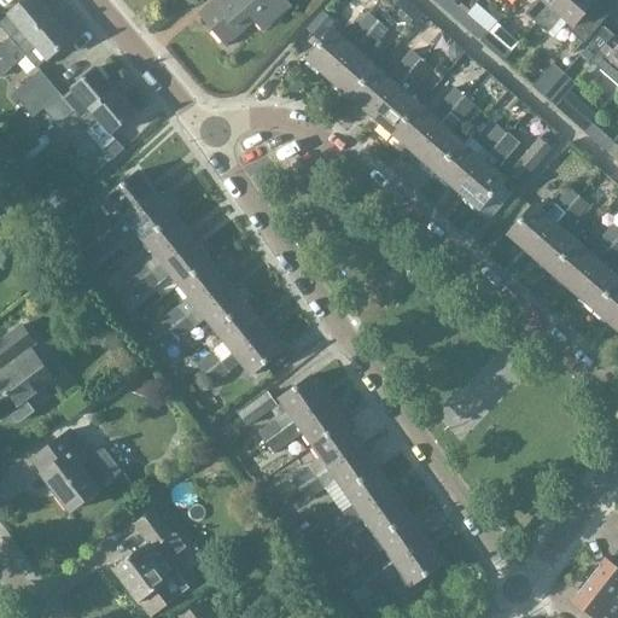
[(0,27),(9,38),(0,44),(0,57),(1,59),(50,17),(34,0),(24,0),(7,16),(0,21),(0,27)]
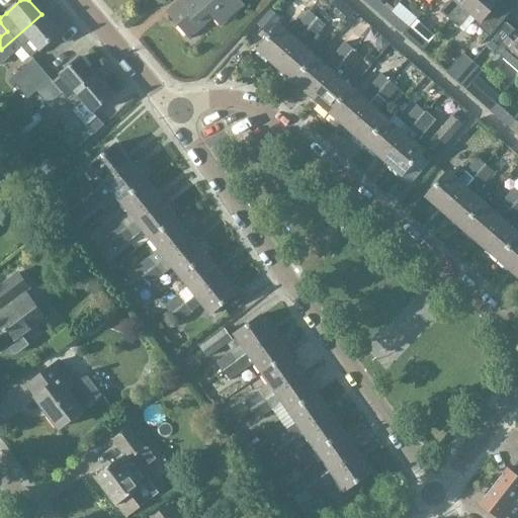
[(182,0),(168,13),(188,36),(212,15),(220,24),(242,5),(238,0),(182,0)]
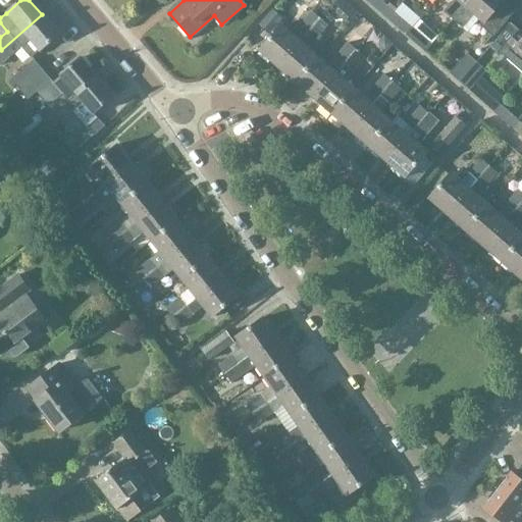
[(395,11),(380,0),(371,0),(368,3),(387,19),(395,11)]
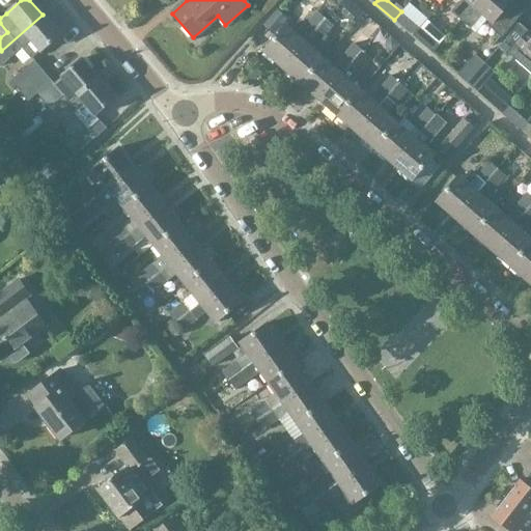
[(459,0),(449,11),(459,21),(477,0),(459,0)]
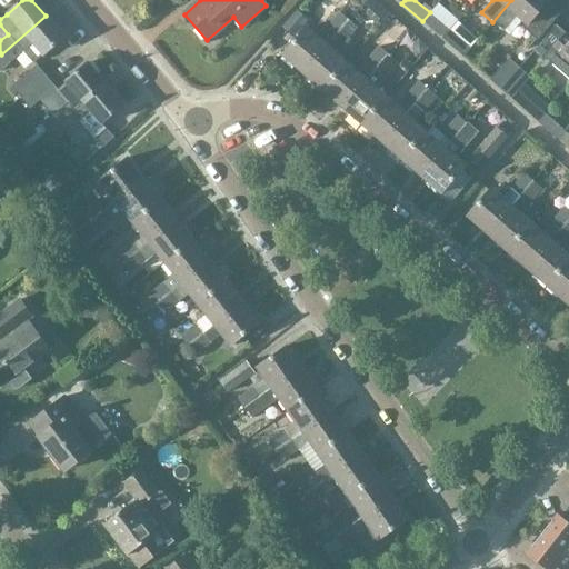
[(511,0),(492,22),(503,31),(517,17),(525,25),(521,28),(536,40),(560,12),(548,1),(548,0),(511,0)]
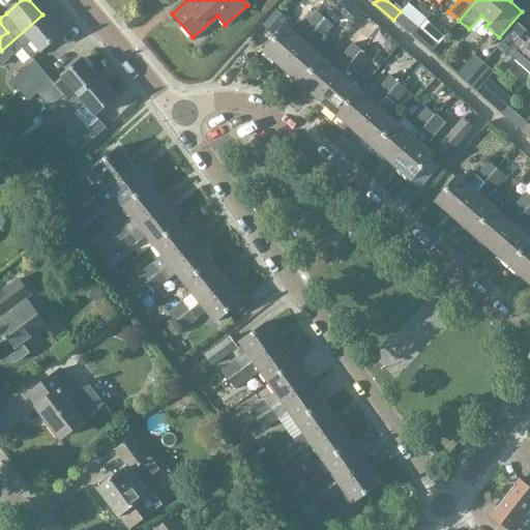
[(263,25),(272,34),(286,19),(275,10),(263,25)]
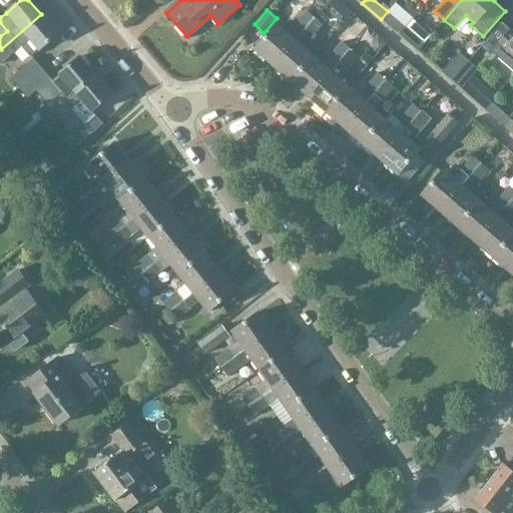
[(253,49),(272,65),(313,18),(305,11),(286,33),(276,24),(253,49)]
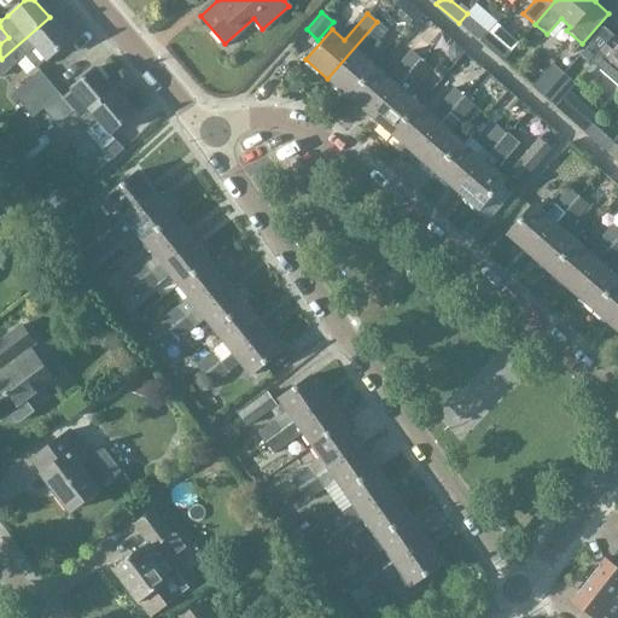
[(467,13),(459,23),(479,42),(488,33),(467,13)]
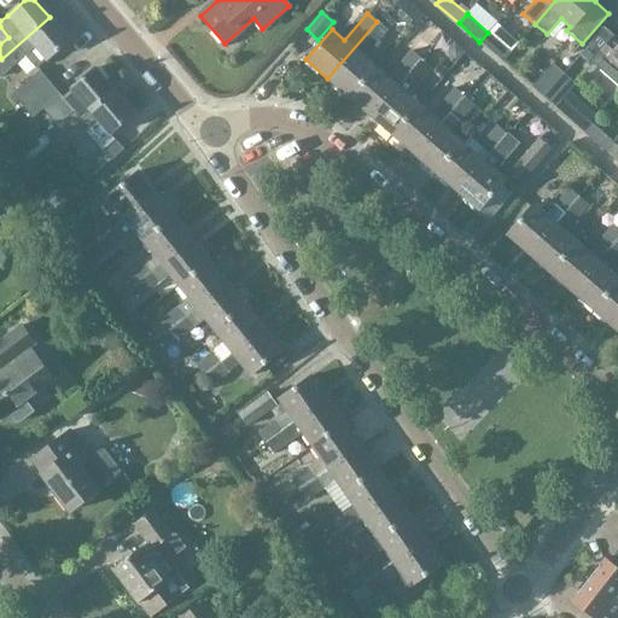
[(50,17),(1,59),(10,69),(24,56),(35,69),(69,40),(50,17)]
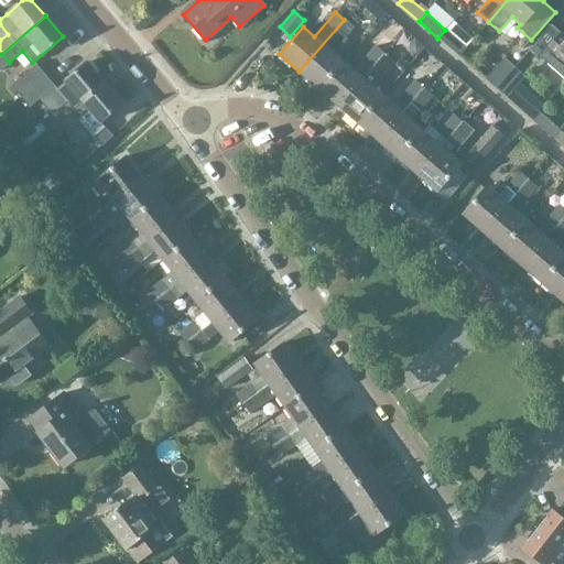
[(344,20),(299,72),(318,88),(343,61),(333,53),(354,28),(344,20)]
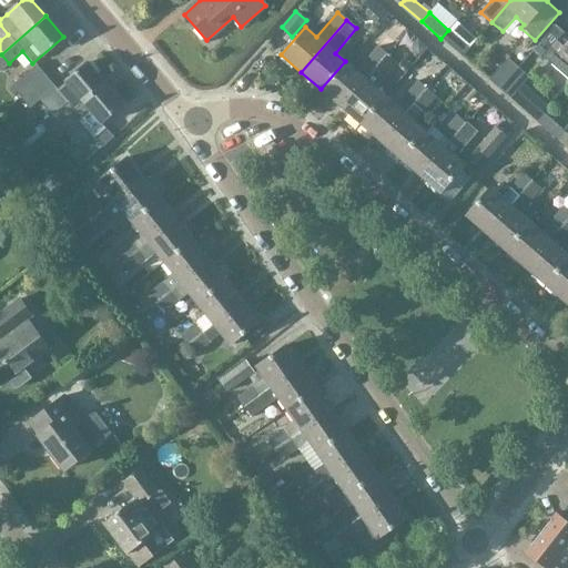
[(448,30),(440,39),(463,58),(469,49),(448,30)]
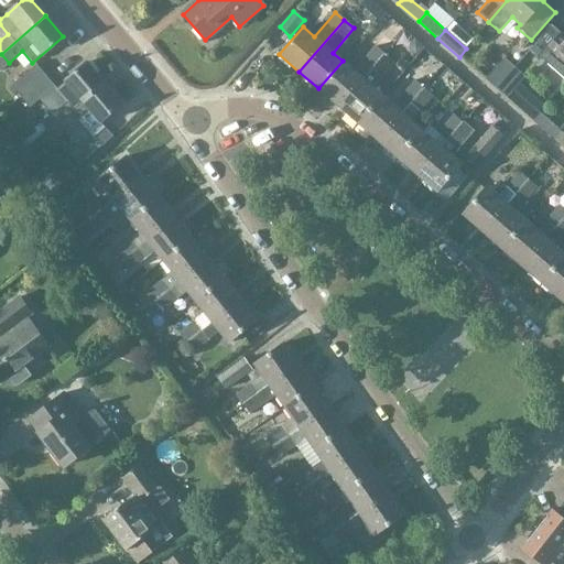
[(563,78),(563,39),(560,35),(540,57),(563,78)]
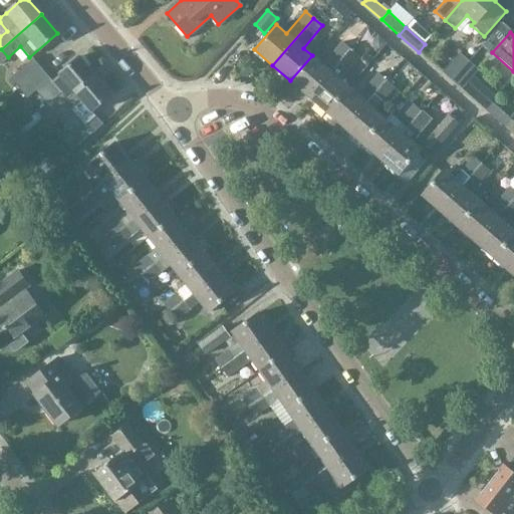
[(387,43),(377,35),(372,40),(373,48),(378,52),(387,43)]
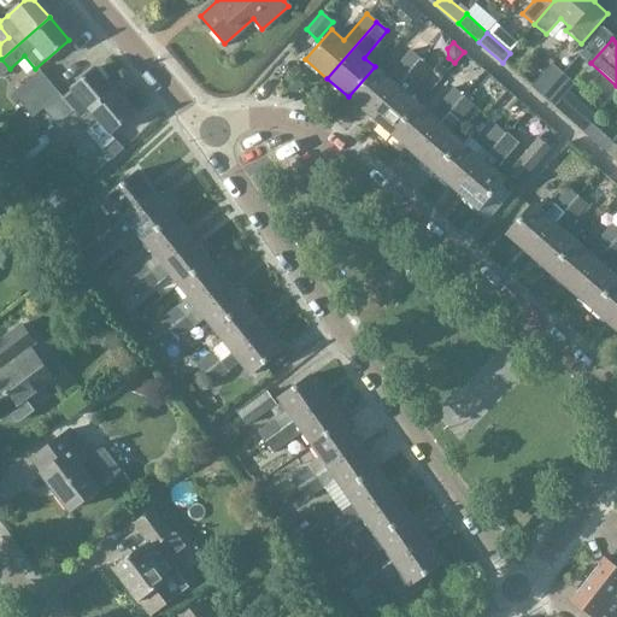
[(397,68),(406,76),(421,59),(411,51),(397,68)]
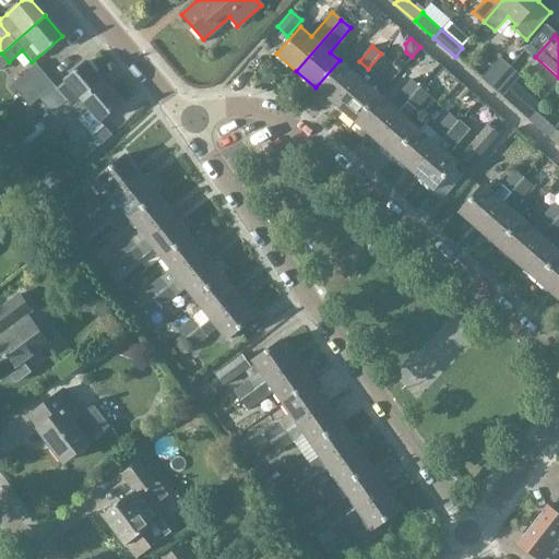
[(381,54),(368,69),(335,105),(355,122),(379,95),(368,86),(390,61),(381,54)]
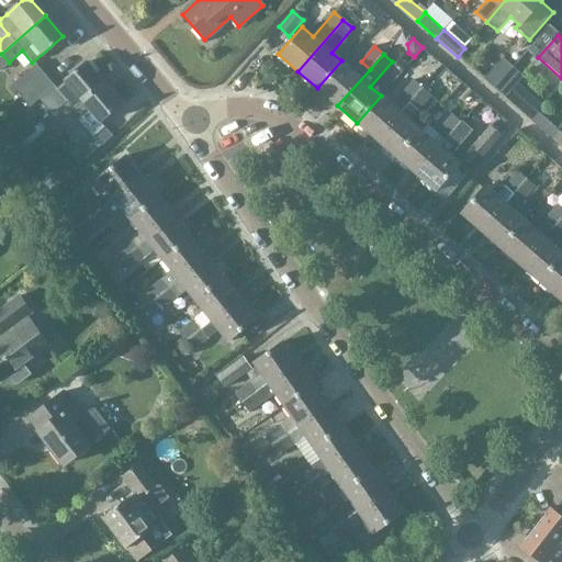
[(400,57),(394,65),(402,71),(407,65),(400,57)]
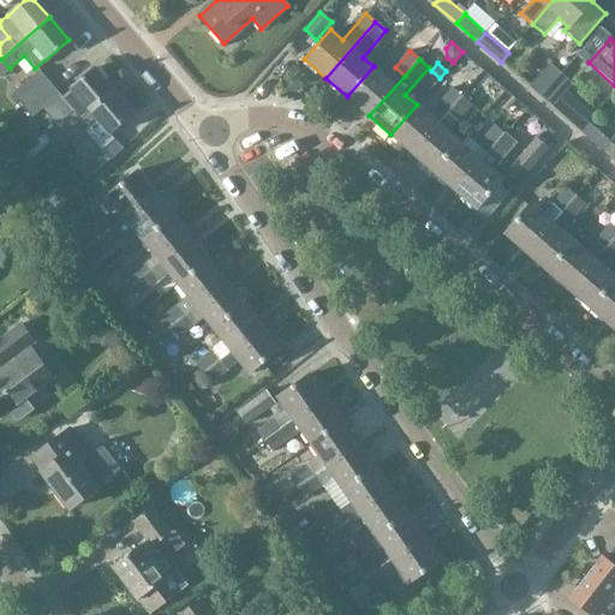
[(530,87),(541,97),(561,73),(549,64),(530,87)]
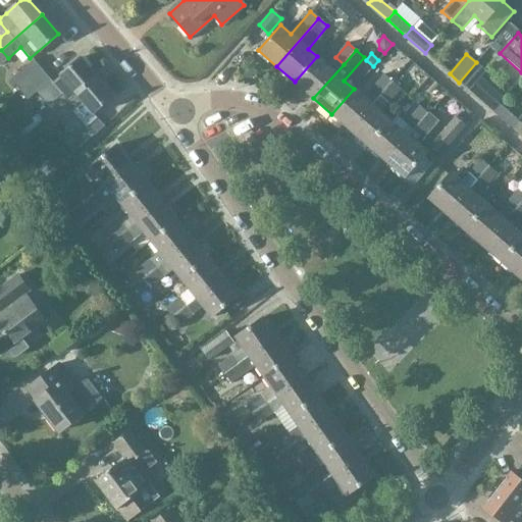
[(317,56),(295,82),(313,98),(344,64),(335,57),(328,66),(317,56)]
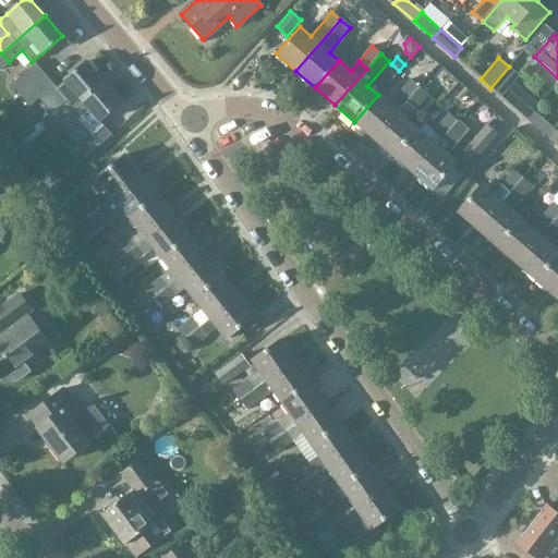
[(40,122),(48,131),(101,82),(85,62),(55,87),(65,99),(51,112),(40,122)]
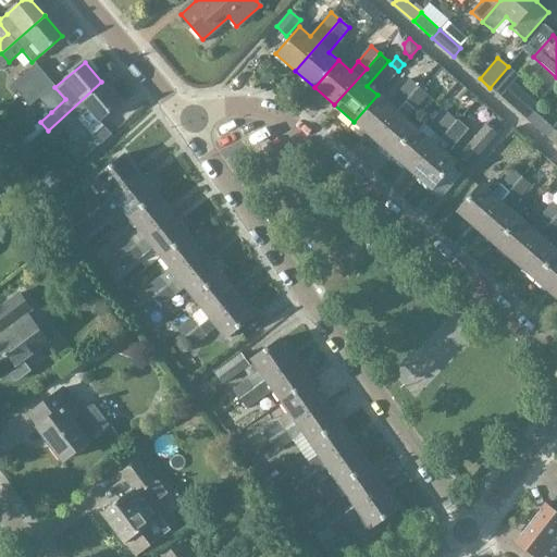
[(11,85),(21,96),(45,75),(36,63),(11,85)]
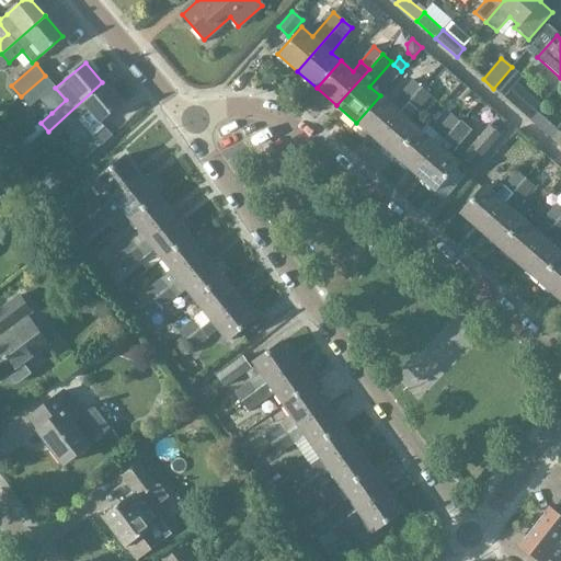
[(493,89),(529,119),(537,112),(542,105),(517,82),(523,77),(512,67),(493,89)]
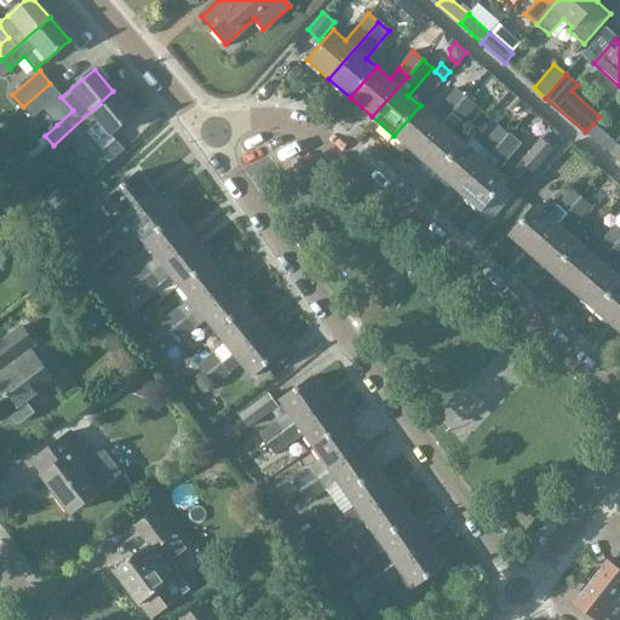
[(50,84),(23,107),(33,119),(61,95),(50,84)]
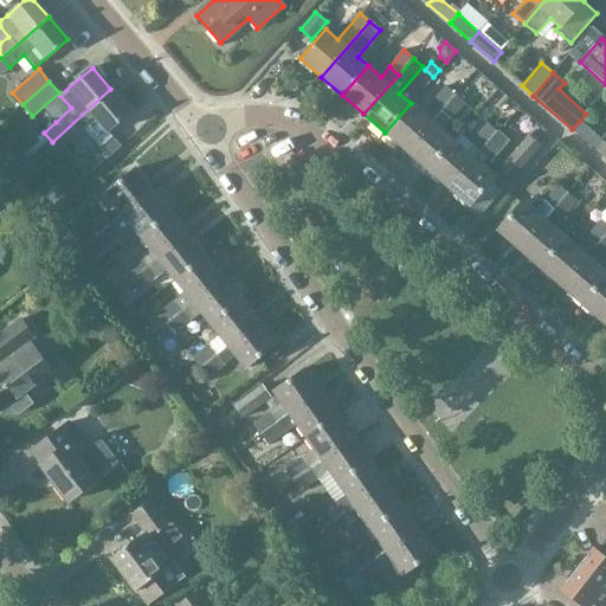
[(440,111),(455,95),(445,86),(431,103),(440,111)]
